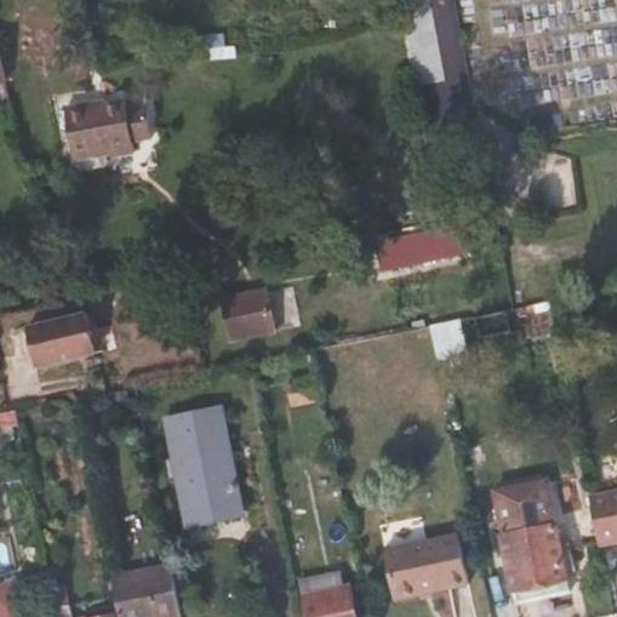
[(149,140),(144,108),(124,112),(123,103),(89,108),(87,106),(62,109),(69,160),(130,152),(129,143),(149,140)]
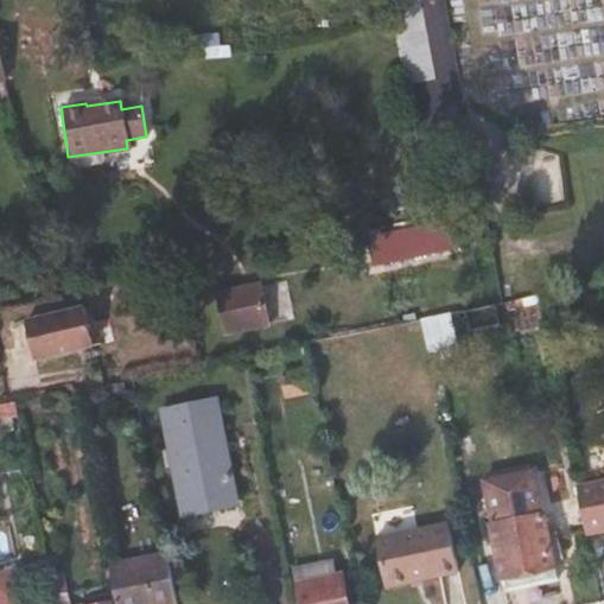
[(527,156),(528,194),(559,194),(558,156),(527,156)]
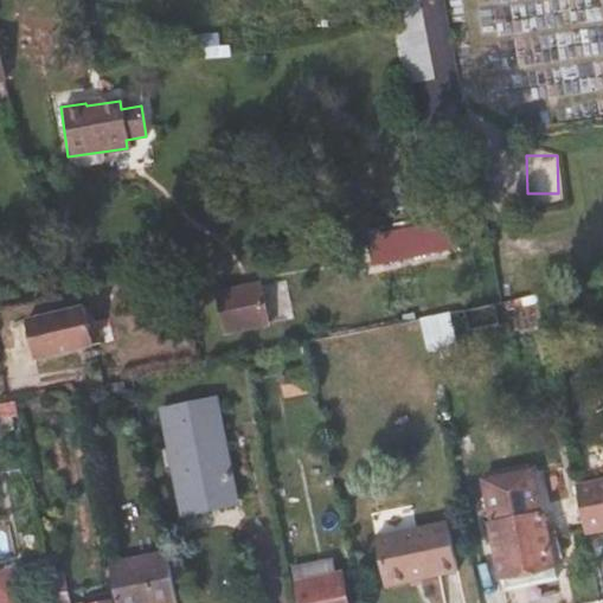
[(459,247),(453,217),(364,235),(370,264),(459,247)]
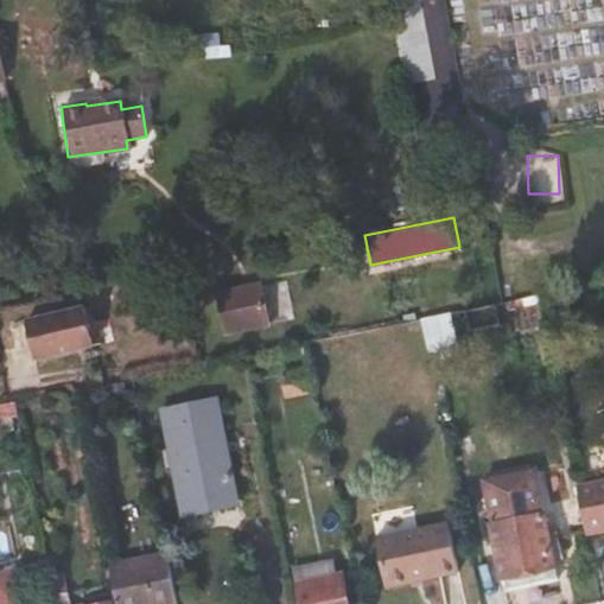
[(268,324),(259,283),(215,292),(223,331),(268,324)]
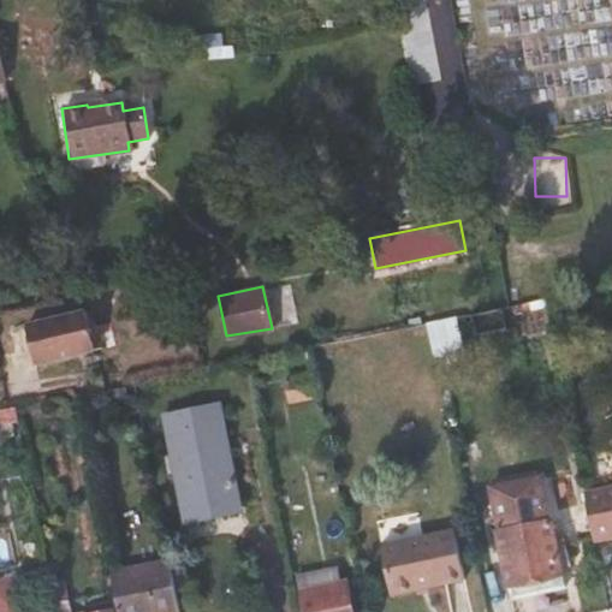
[(517,336),(511,301),(487,306),(461,313),(467,337),(489,332),(492,342),(517,336)]
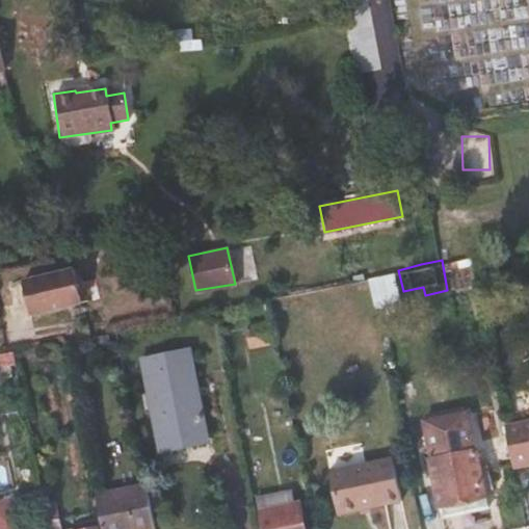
[(20,271),(27,310),(81,300),(75,262),(20,271)]
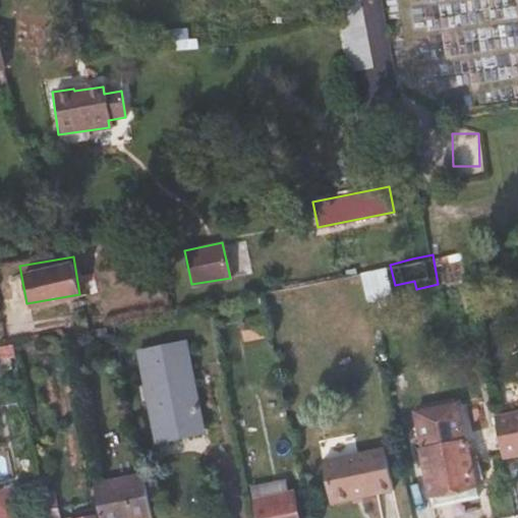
[(270,333),(266,313),(241,318),(238,319),(242,339),(270,333)]
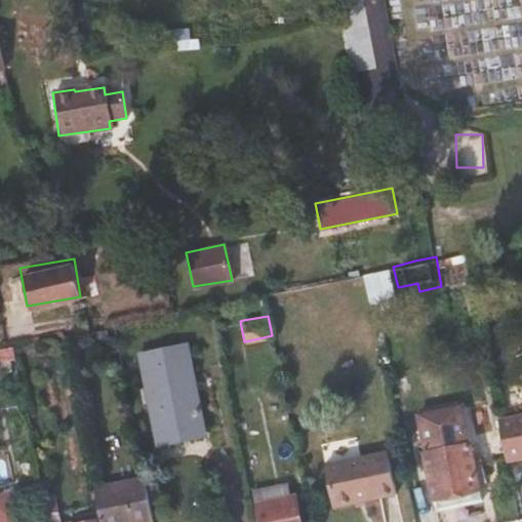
[(205,436),(187,345),(138,354),(156,445),(205,436)]
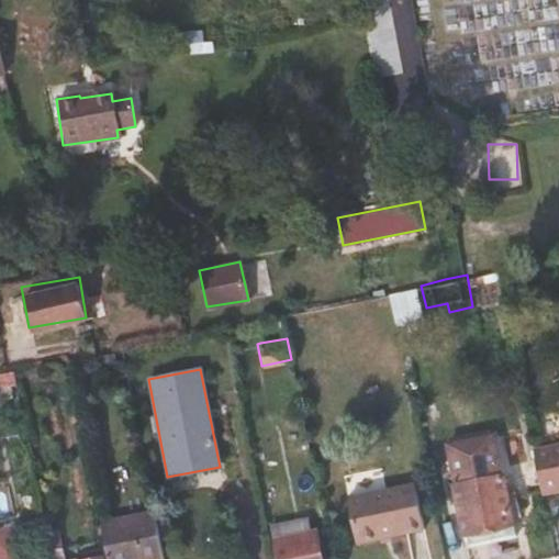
[(538,489),(558,485),(558,435),(532,439),(538,489)]
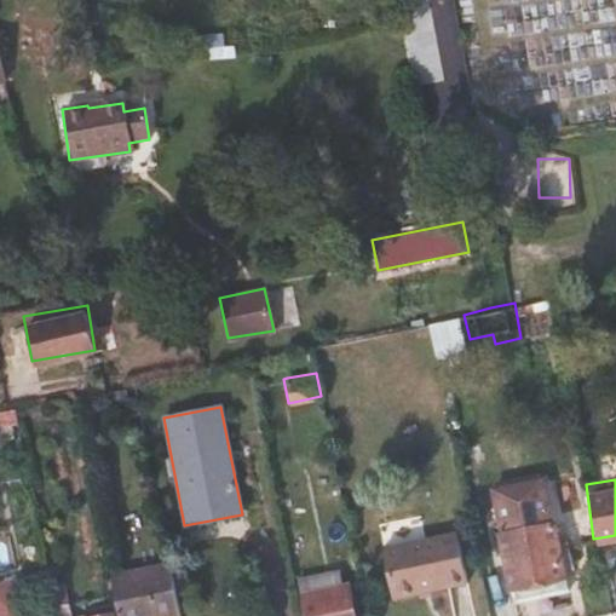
[(498,535),(507,576),(510,591),(557,582),(553,568),(562,565),(553,524),(550,525),(541,481),(494,490),(502,535),(498,535)]
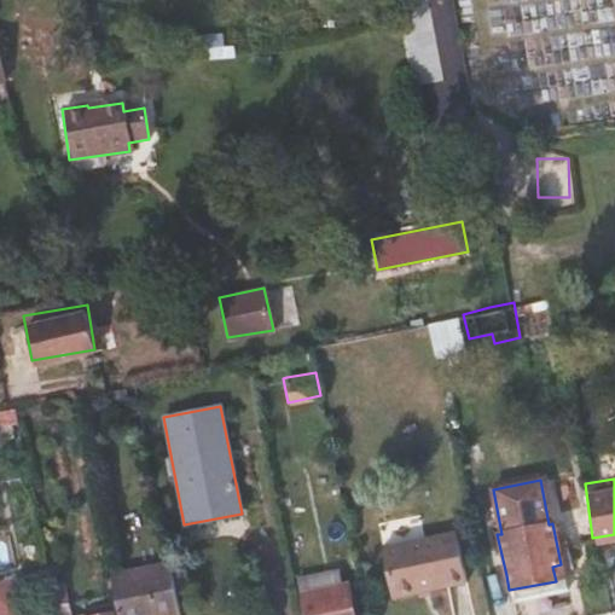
[(465,579),(456,529),(381,544),(390,593),(465,579)]
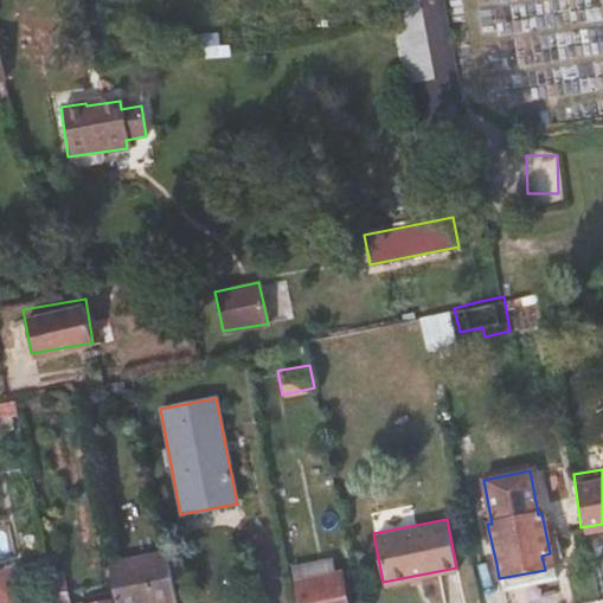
[(175,602),(166,551),(108,564),(115,602),(175,602)]
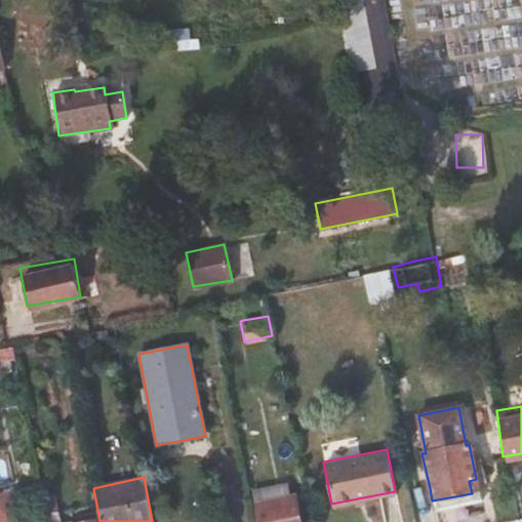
[(300,521),(295,493),(290,494),(287,482),(251,489),(256,521),(300,521)]
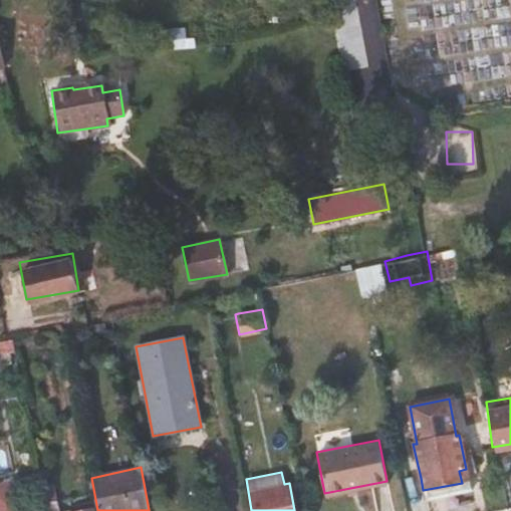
[(93,510),(93,509),(80,510),(58,510),(57,501),(46,503),(47,510),(93,510)]
